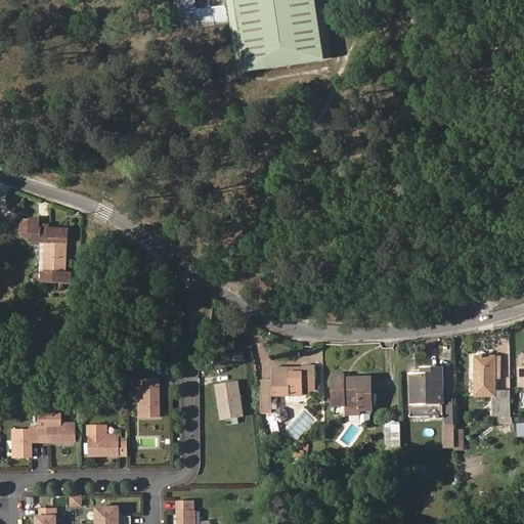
[(333,57),(322,0),(226,0),(237,72),(333,57)]
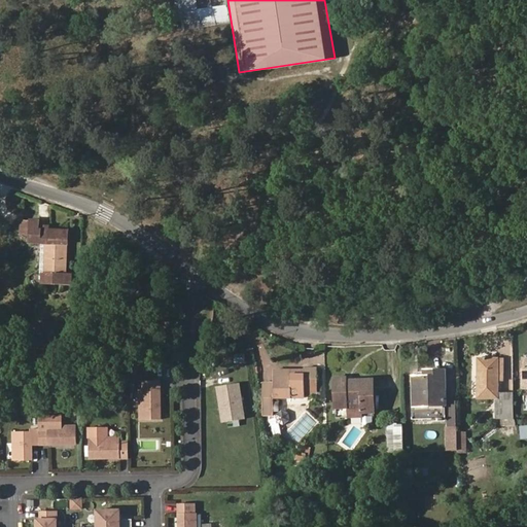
[(30,236),(31,220),(21,219),(20,235),(30,236)]
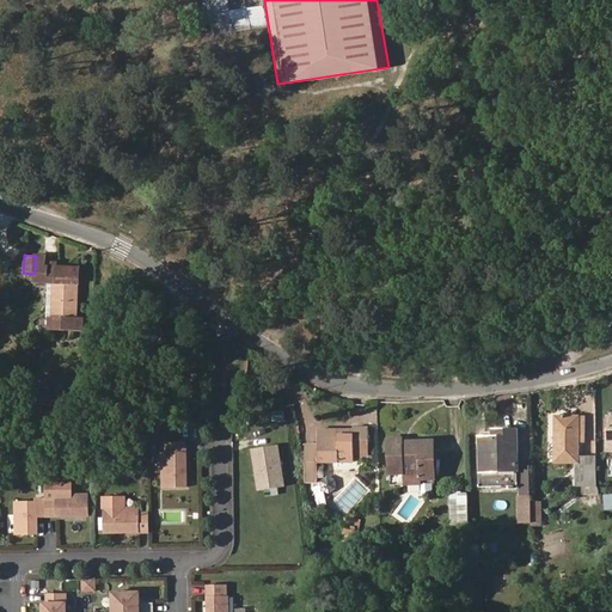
[(75,318),(78,283),(79,283),(80,268),(44,267),(46,256),(36,256),(35,274),(35,281),(49,282),(54,282),(51,317),(49,317),(49,328),(83,329),(83,319),(75,318)]
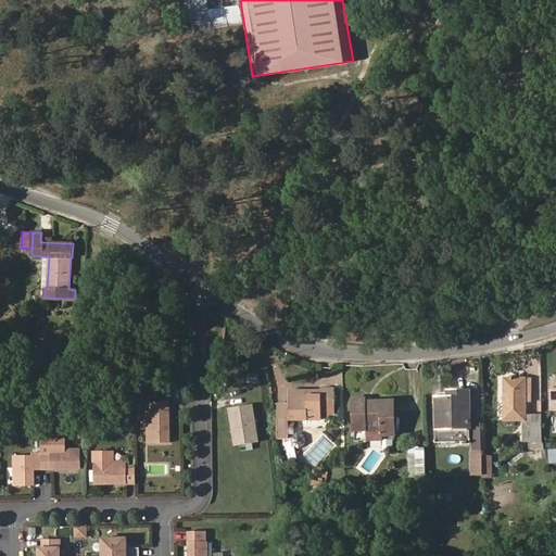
[(531,401),(531,379),(505,379),(505,419),(526,419),(526,401),(531,401)]
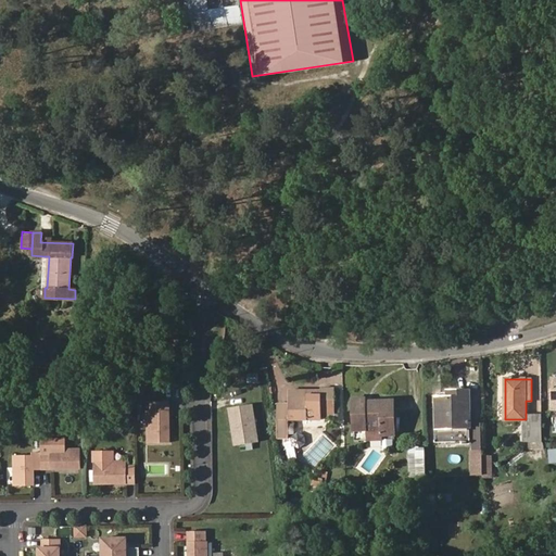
[(336,417),(336,389),(321,389),(321,391),(321,394),(297,394),(297,391),(289,391),(289,403),(286,403),(277,403),(277,433),(293,433),(293,426),(289,426),(289,419),(320,419),(321,417),(336,417)]
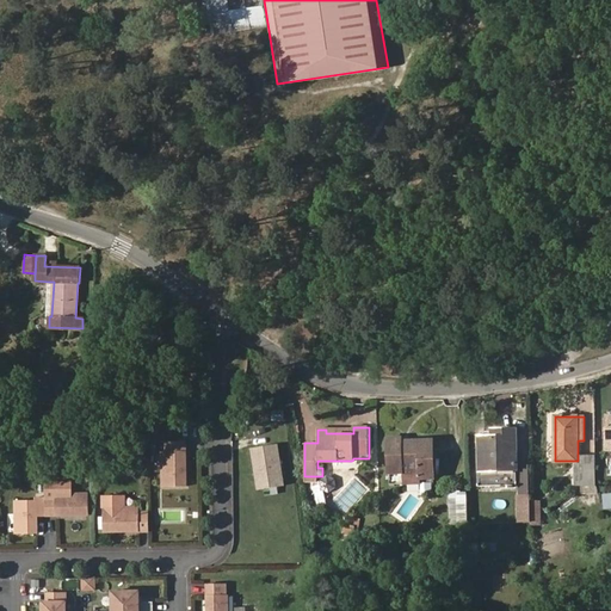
[(518,485),(517,430),(500,430),(500,437),(492,437),(480,437),(481,486),(518,485)]
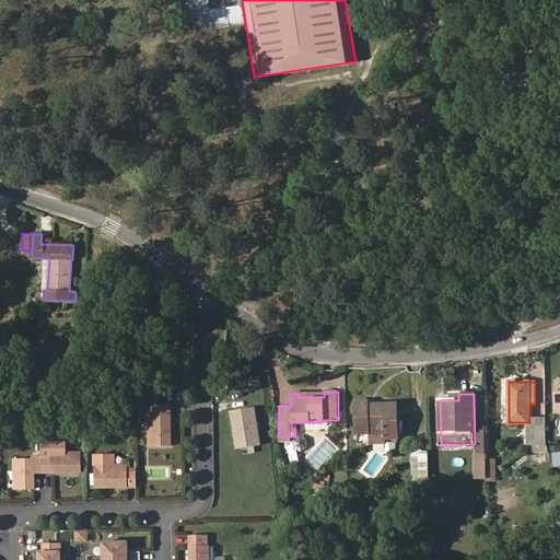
[(398,438),(397,404),(370,405),(370,401),(356,401),(357,433),(371,433),(371,443),(384,443),(384,439),(398,438)]
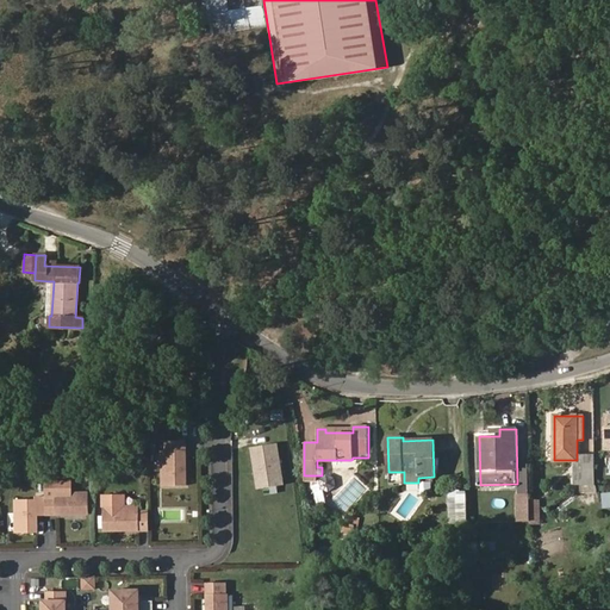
[(185,450),(185,441),(167,441),(167,450),(185,450)]
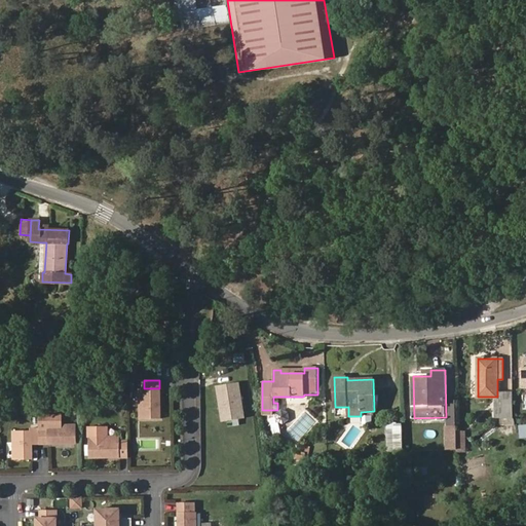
[(160,419),(160,400),(161,400),(160,388),(159,388),(144,388),(140,388),(141,419),(160,419)]
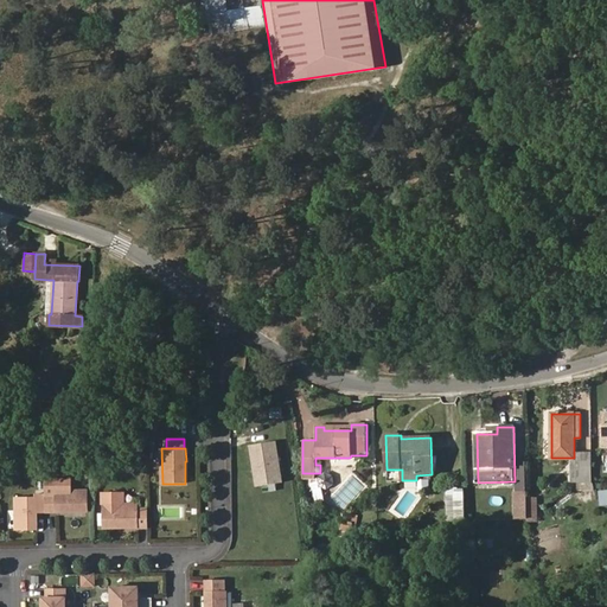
[(590,481),(590,453),(577,454),(577,481),(590,481)]
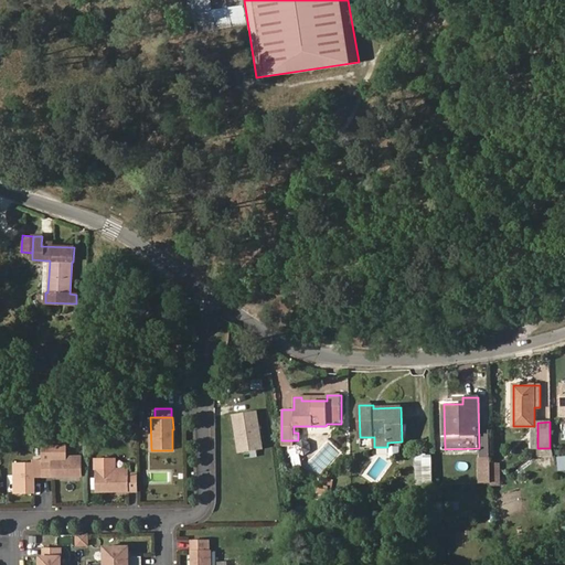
[(296,468),(305,465),(300,454),(291,456),(296,468)]
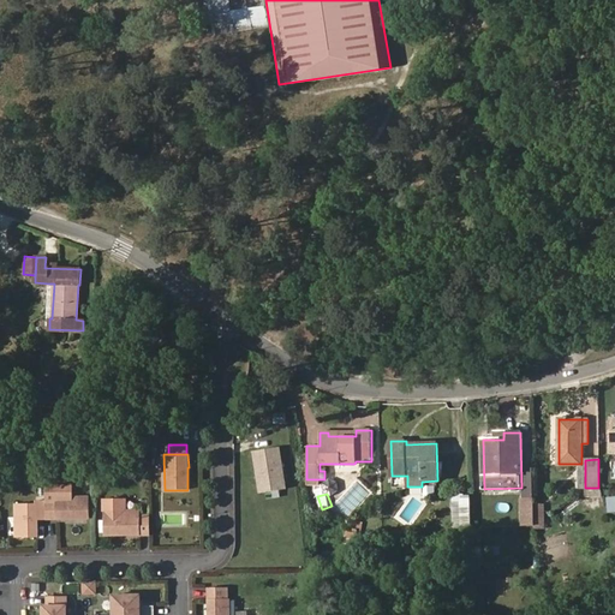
[(89,518),(89,497),(55,497),(55,501),(57,519),(57,520),(70,519),(70,518),(89,518)]
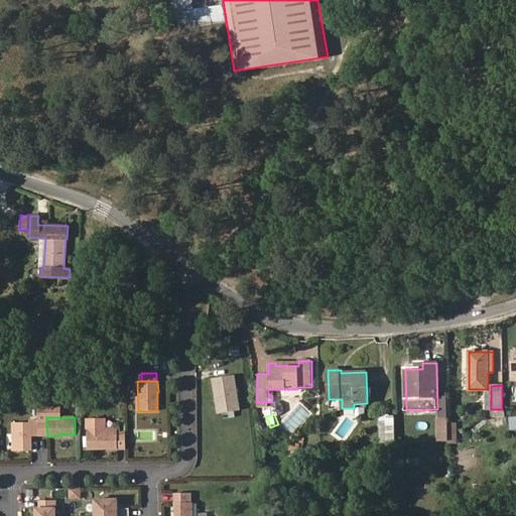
[(393,441),(393,417),(381,418),(382,441),(393,441)]
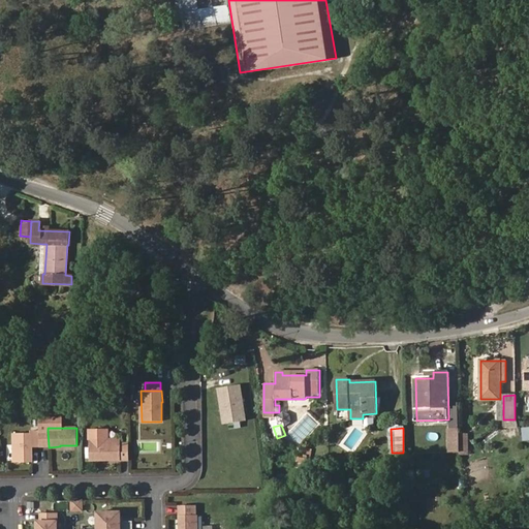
[(459,449),(459,435),(459,428),(449,428),(449,449),(459,449)]
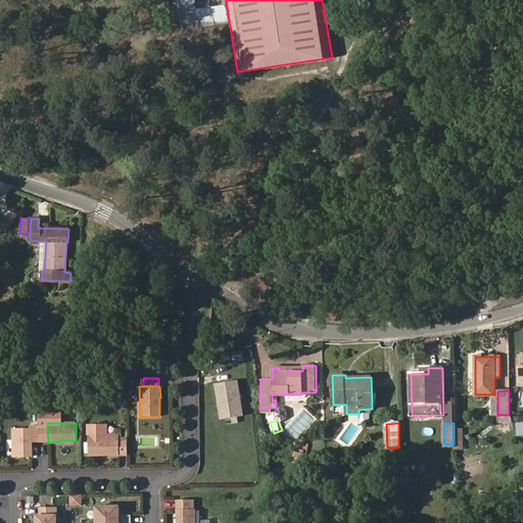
[(40,441),(40,426),(31,426),(31,428),(32,428),(32,441),(40,441)]
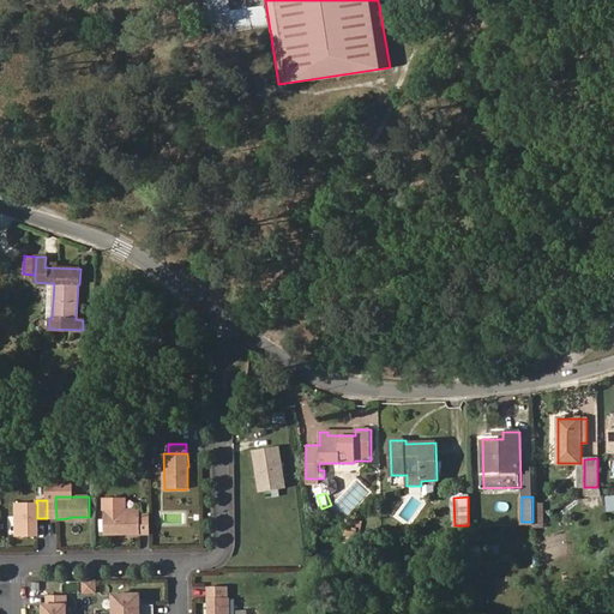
[(56,518),(55,500),(47,500),(47,518),(56,518)]
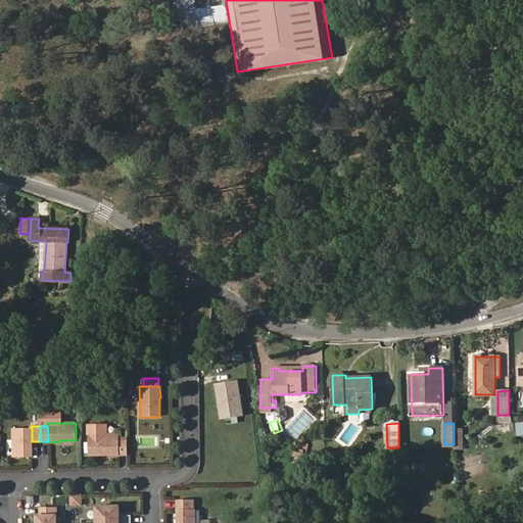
[(32,441),(32,428),(31,428),(13,429),(14,457),(33,457),(33,445),(32,445),(32,441)]
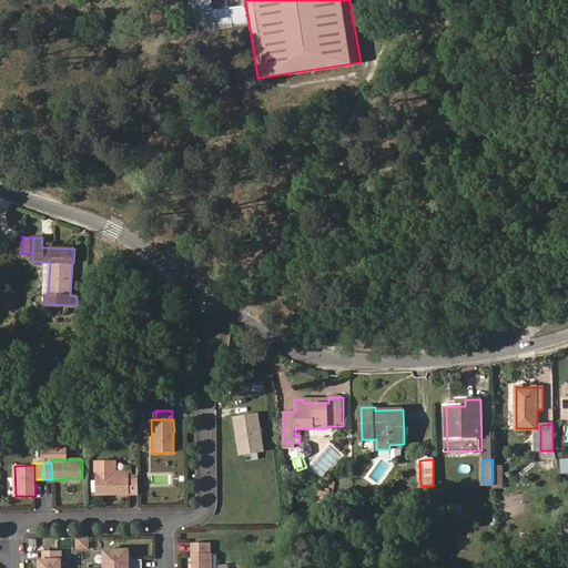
[(130,477),(129,473),(97,473),(97,494),(118,494),(118,495),(130,495),(130,494),(130,477)]
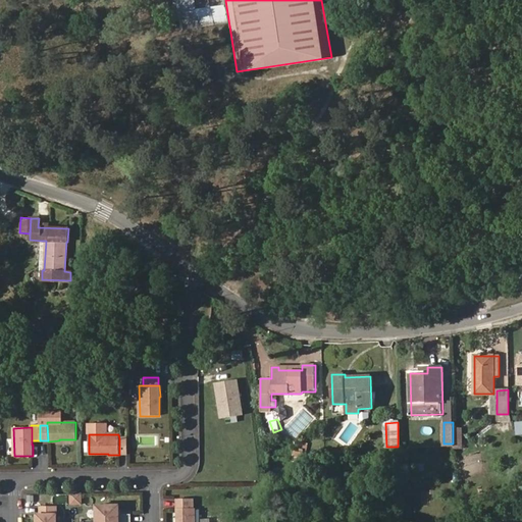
[(127,454),(127,438),(119,438),(119,454),(127,454)]
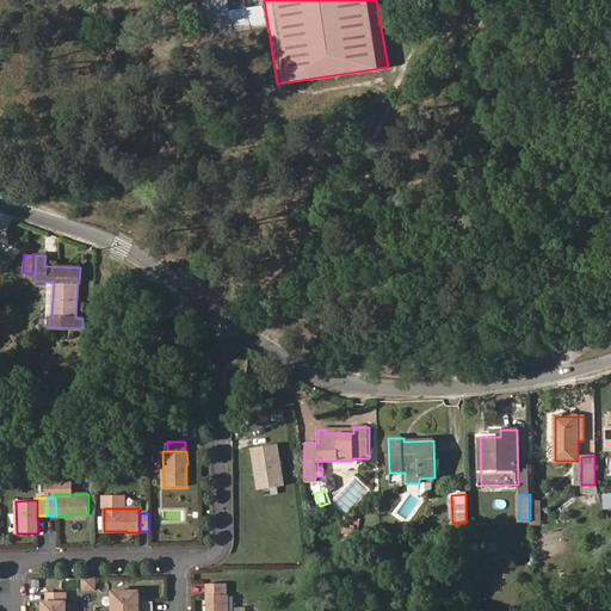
[(351,541),(353,528),(346,525),(344,539),(351,541)]
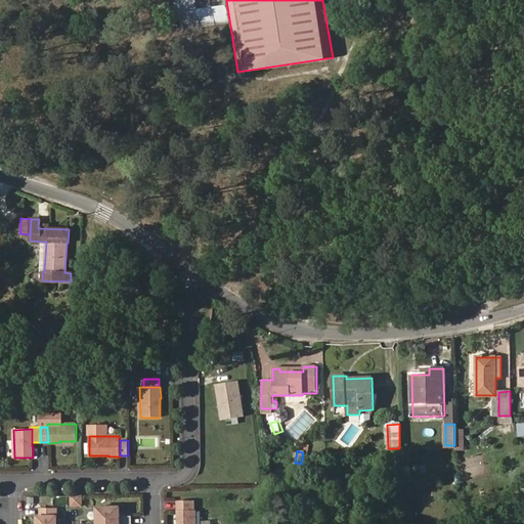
[(418,472),(425,474),(427,466),(420,464),(418,472)]
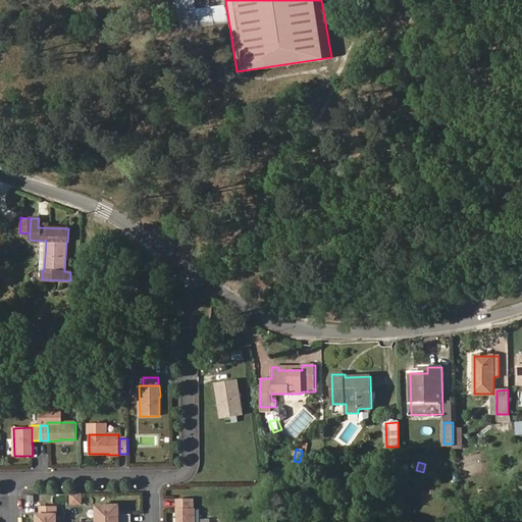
[(284,478),(284,468),(274,468),(274,478),(284,478)]
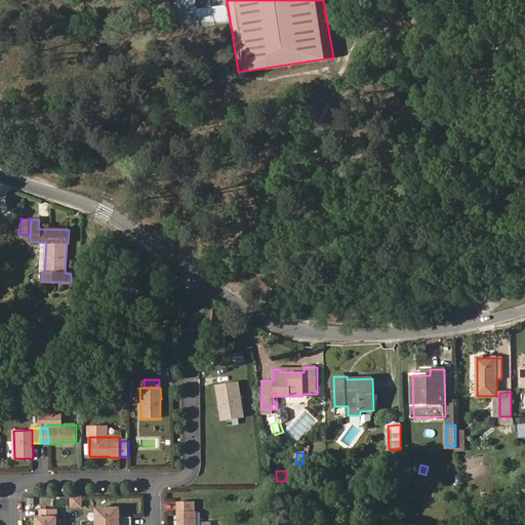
[(74,496),(74,505),(78,505),(83,505),(83,496),(74,496)]
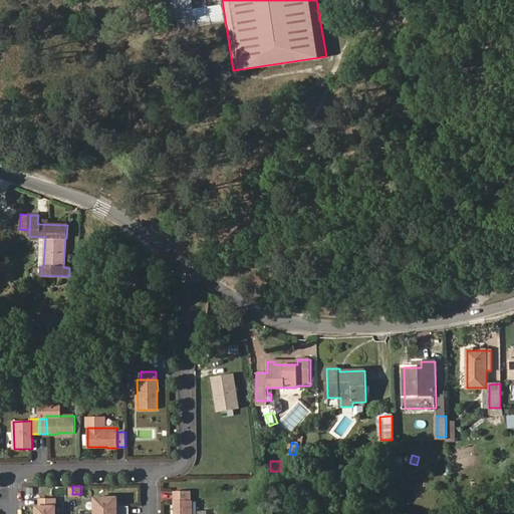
[(190,501),(190,491),(175,492),(175,501),(190,501)]
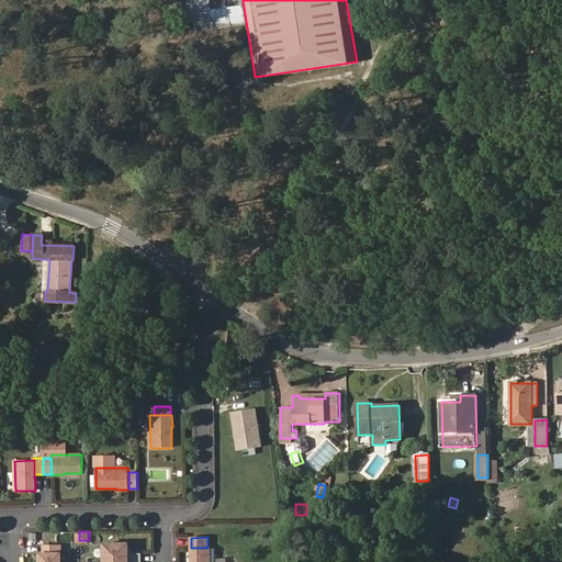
[(436,554),(445,553),(442,540),(434,541),(436,554)]
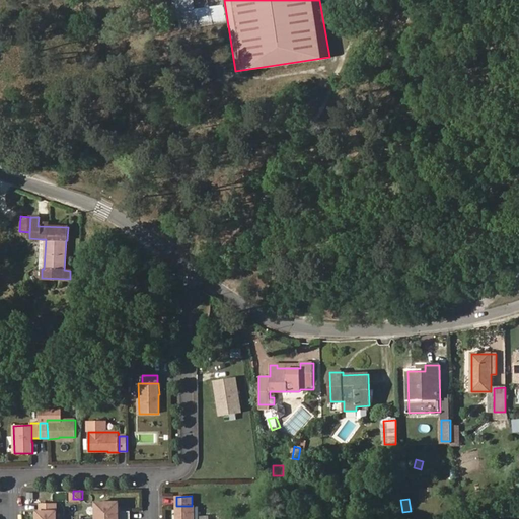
[(118,512),(118,503),(95,503),(95,518),(130,518),(130,512),(118,512)]
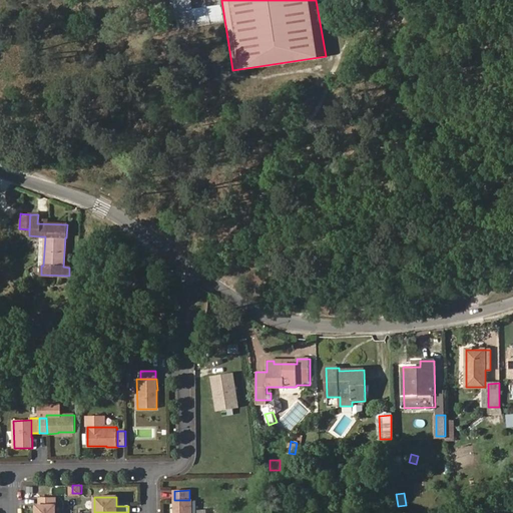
[(55,506),(55,498),(40,498),(40,506),(55,506)]
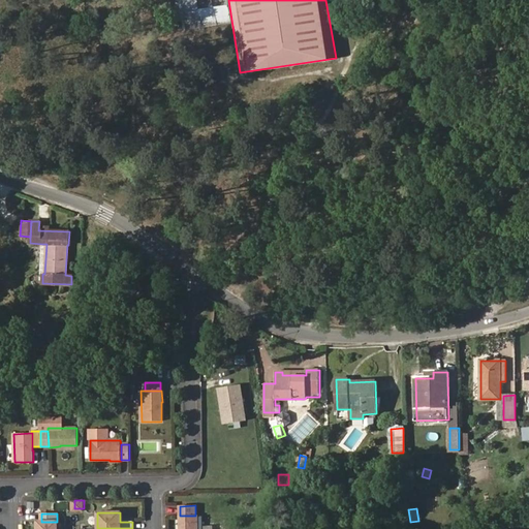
[(196,528),(196,516),(195,516),(180,516),(179,516),(179,527),(180,527),(180,528),(196,528)]
